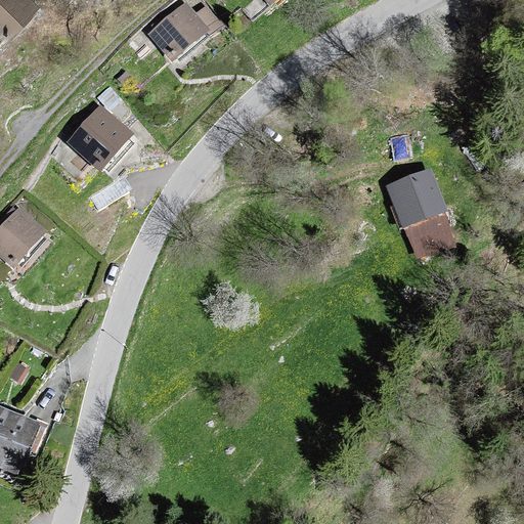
[(38,7),(30,0),(0,0),(0,32),(3,29),(10,36),(38,7)]
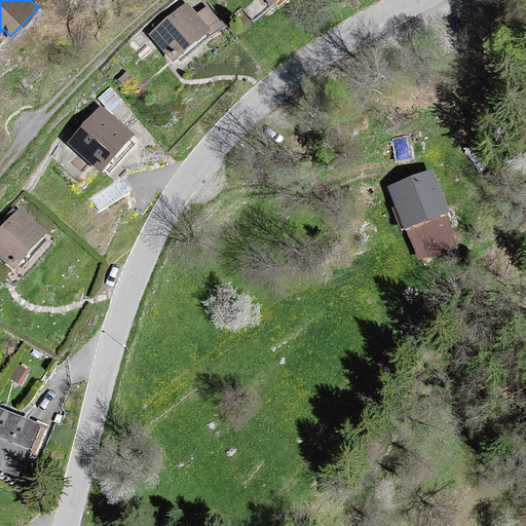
[(186,5),(152,34),(172,58),(207,28),(210,32),(220,23),(208,8),(197,17),(186,5)]
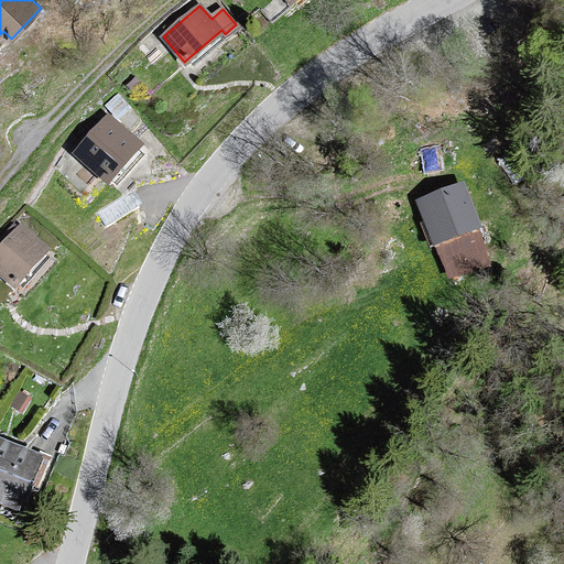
[(132,73),(122,84),(131,91),(141,80),(132,73)]
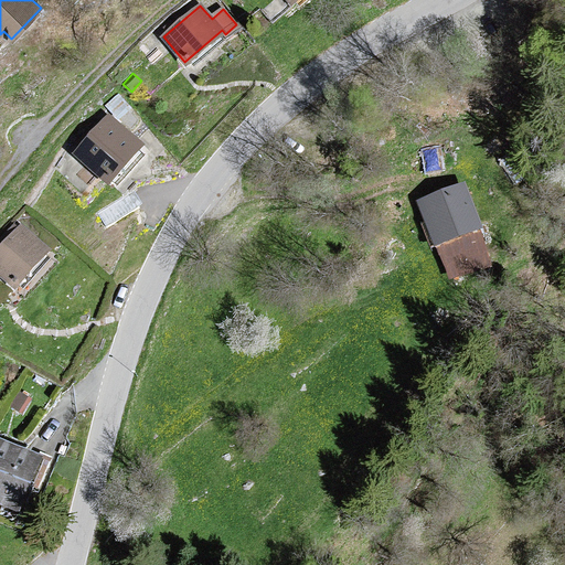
[(119,94),(106,106),(119,119),(132,108),(119,94)]
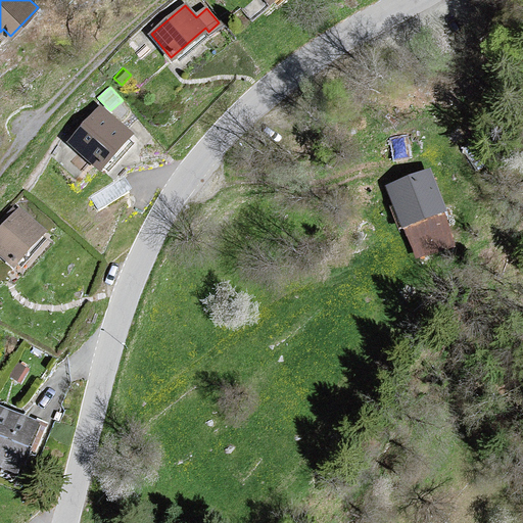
[(101,106),(70,141),(100,168),(131,133),(101,106)]
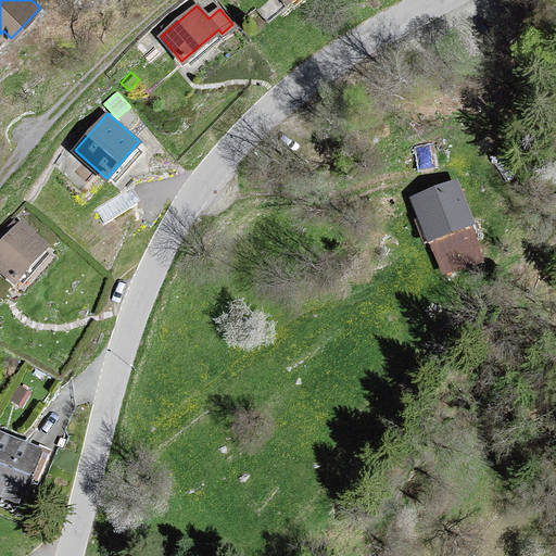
[(474,223),(459,182),(415,199),(429,239),(433,238),(444,270),(482,256),(471,224),(474,223)]
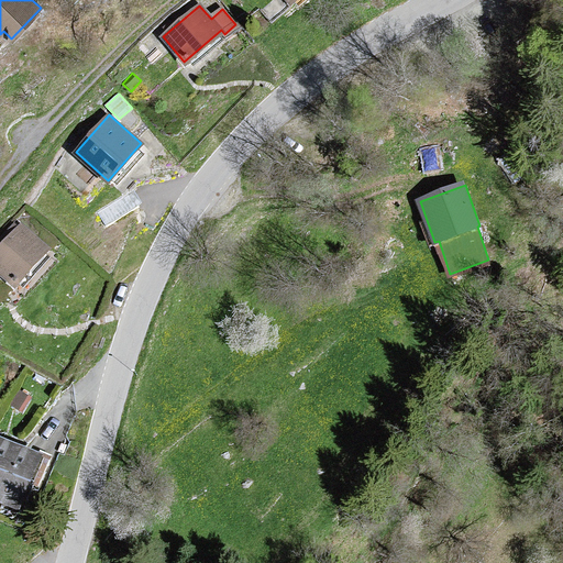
[(48,247),(22,223),(19,228),(15,224),(0,240),(0,272),(13,285),(48,247)]
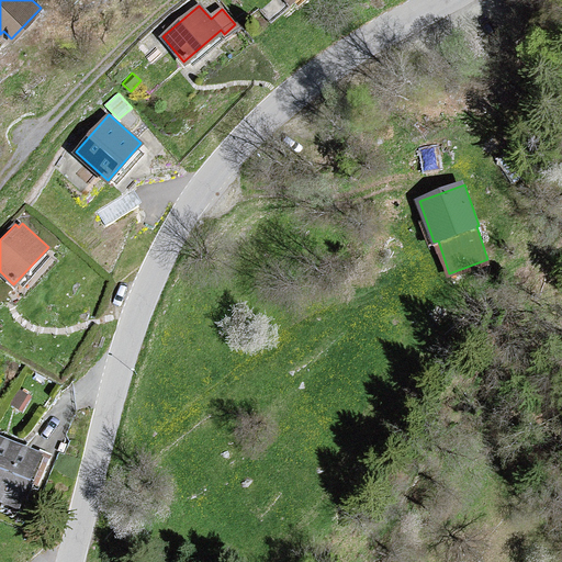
[(21,388),(11,404),(24,412),(33,394),(21,388)]
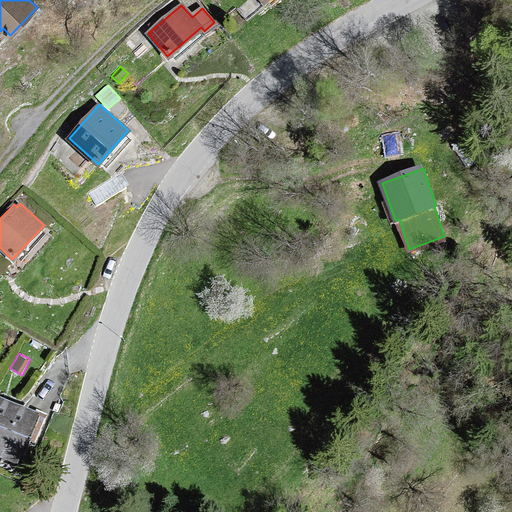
[(37,413),(0,398),(0,454),(17,462),(37,413)]
